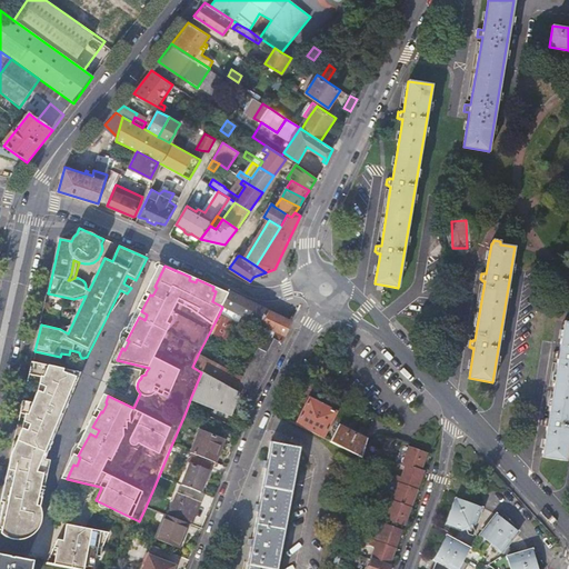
[(229,293),(213,287),(212,290),(216,291),(212,301),(222,307),(229,293)]
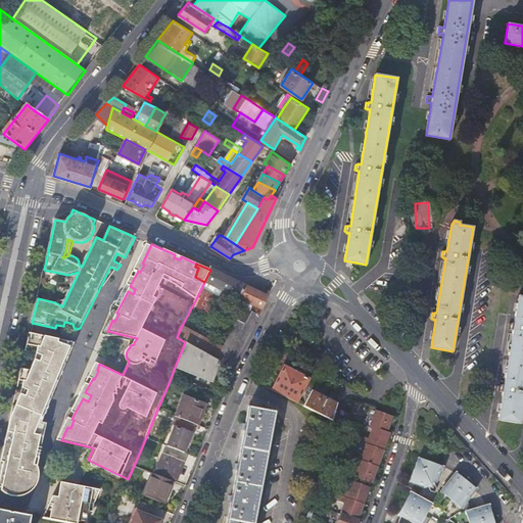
[(210,270),(204,282),(221,290),(220,292),(222,293),(220,298),(227,301),(230,297),(236,300),(237,298),(254,306),(252,312),(249,310),(247,312),(242,319),(239,321),(223,348),(182,326),(177,337),(185,342),(223,364),(231,368),(258,316),(259,316),(270,296),(211,269),(210,270)]
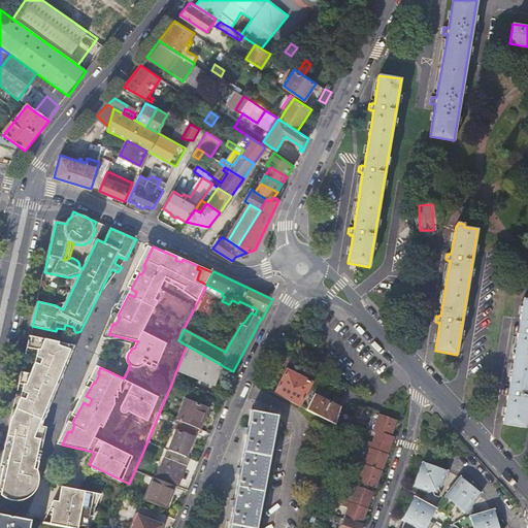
[(203,292),(184,329),(225,352),(241,324),(244,322),(250,315),(229,304),(222,301),(203,292)]
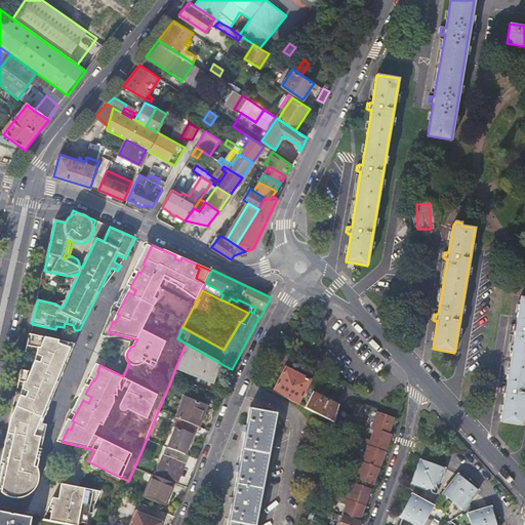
[(98,292),(91,307),(101,293),(98,292)]
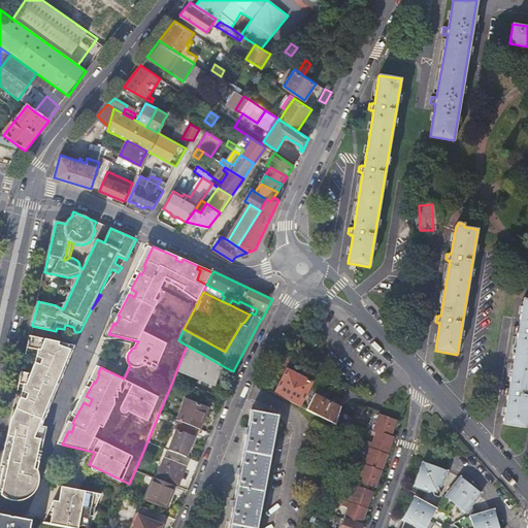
[(527,408),(527,299),(523,299),(519,327),(517,326),(516,327),(514,327),(513,332),(515,332),(516,333),(518,334),(508,389),(506,389),(506,390),(504,389),(503,394),(505,395),(505,396),(507,396),(502,424),(525,428),(527,408)]
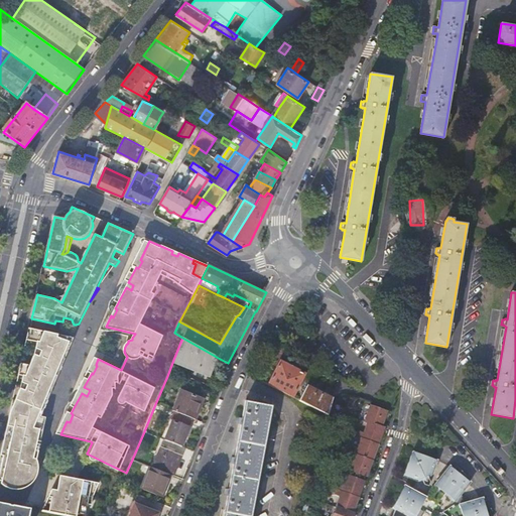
[(17,397),(0,472),(0,473),(0,481),(1,482),(23,486),(28,484),(31,471),(28,471),(29,466),(32,466),(40,429),(36,428),(38,421),(36,421),(37,416),(40,417),(61,368),(58,368),(60,363),(63,364),(69,350),(72,344),(57,337),(57,335),(29,329),(26,341),(39,343),(38,346),(30,365),(21,364),(19,375),(25,377),(24,380),(17,397)]
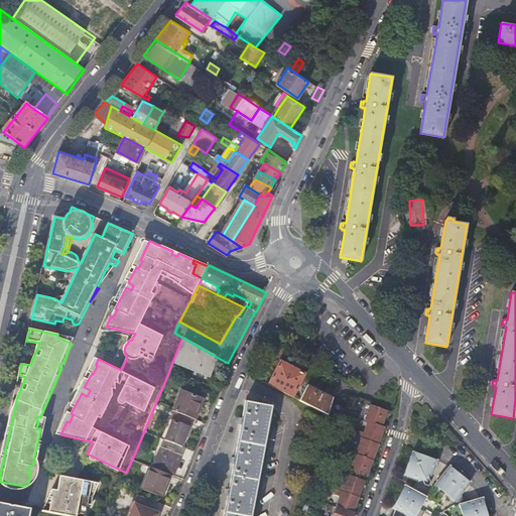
[(217,366),(220,359),(182,338),(173,360),(210,374),(214,365),(217,366)]
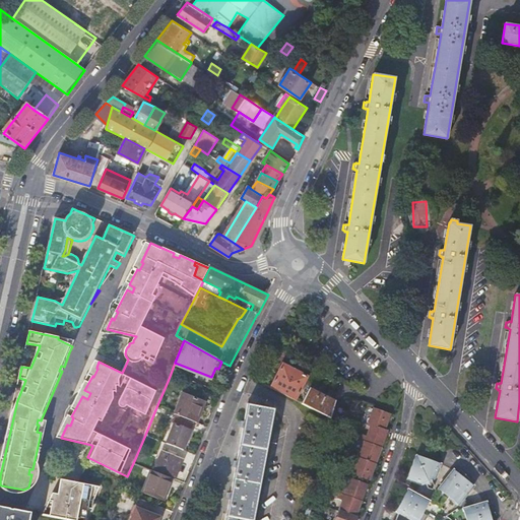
[(318,347),(311,341),(304,349),(311,355),(318,347)]
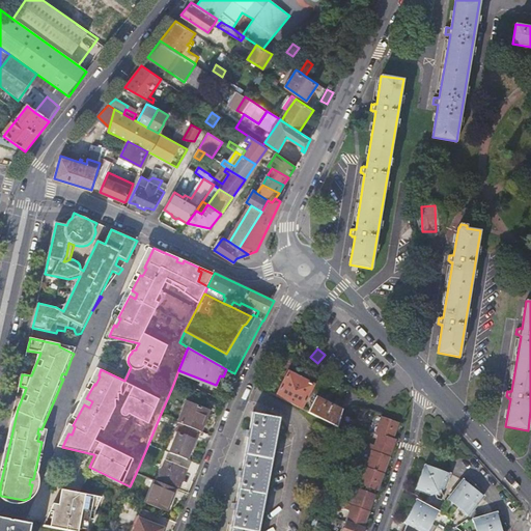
[(289,372),(277,395),(302,409),(314,385),(289,372)]
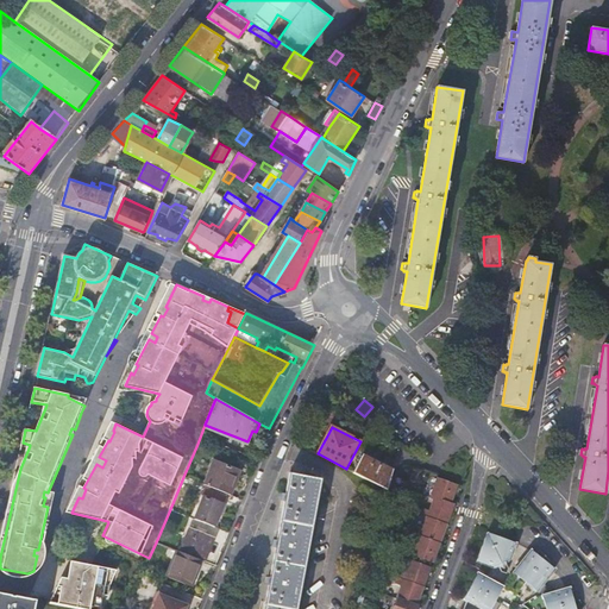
[(385,489),(387,489),(393,472),(363,456),(353,472),(385,489)]
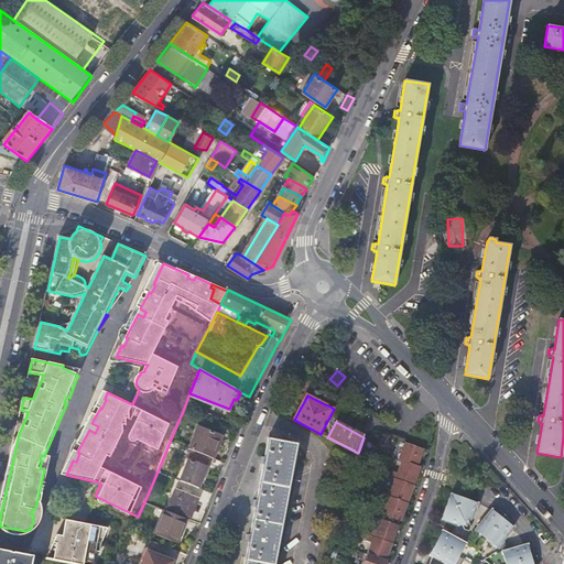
[(91,423),(89,430),(95,433),(98,426),(91,423)]
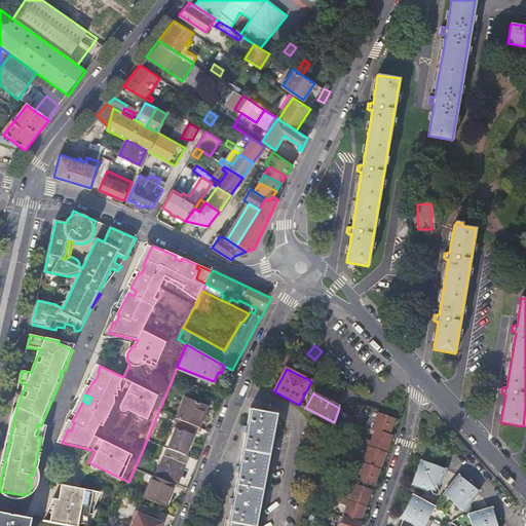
[(179,419),(201,428),(210,407),(187,399),(179,419)]
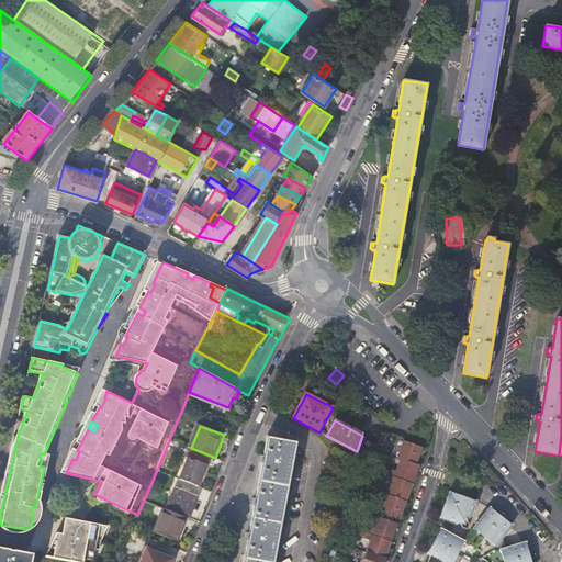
[(272,561),(295,441),(268,437),(244,561),(272,561)]
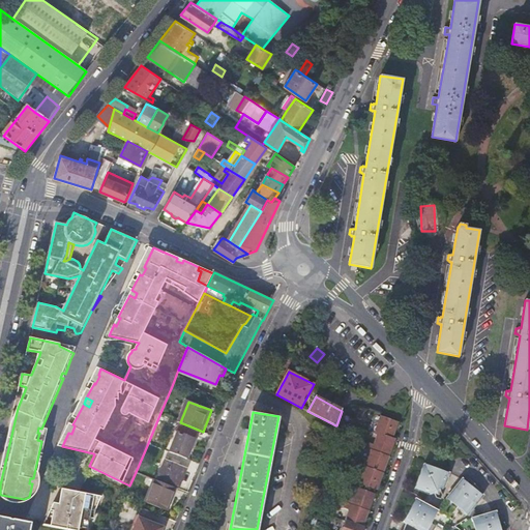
[(392,439),(395,429),(393,429),(395,421),(383,417),(381,423),(379,422),(375,434),(378,435),(378,434),(392,439)]
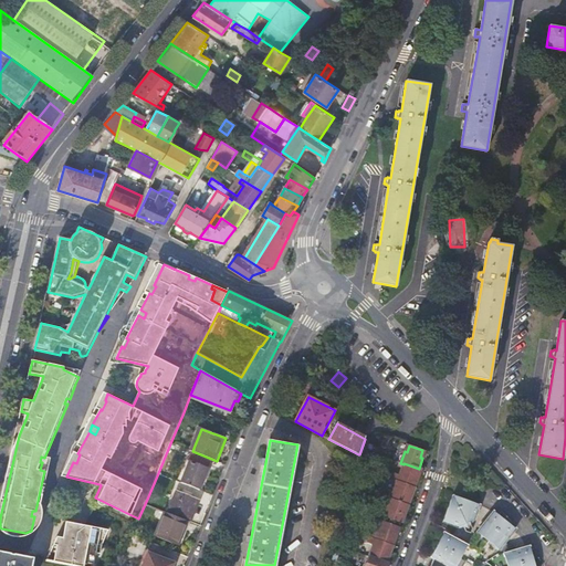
[(181,483),(199,490),(208,469),(190,462),(181,483)]
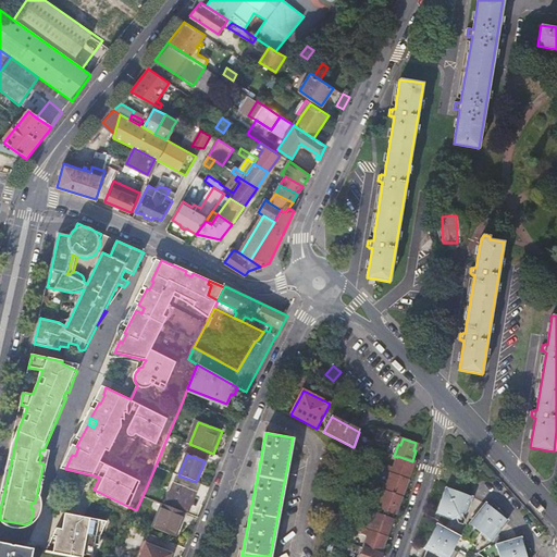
[(392,472),(409,479),(413,468),(410,467),(412,461),(397,456),(397,457),(393,469),(387,467),(385,472),(391,474),(392,472)]
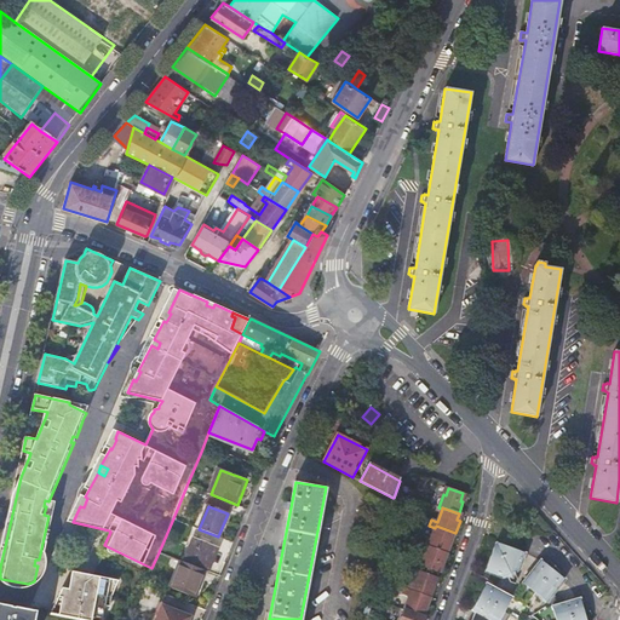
[(429,546),(449,552),(453,541),(449,540),(452,534),(455,535),(455,533),(436,526),(435,528),(430,540),(424,538),(422,545),(428,547),(429,546)]
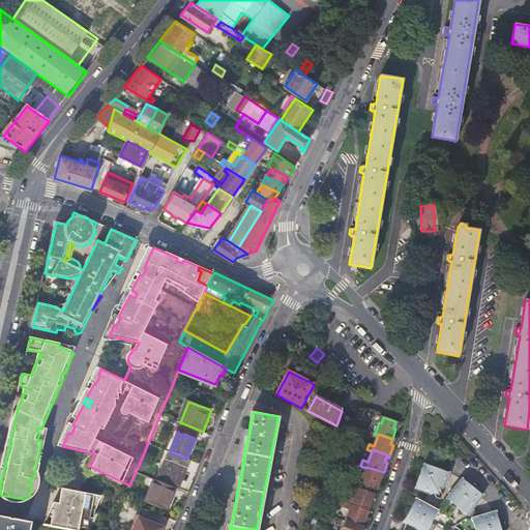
[(372,451),(366,449),(362,460),(367,462),(372,451)]
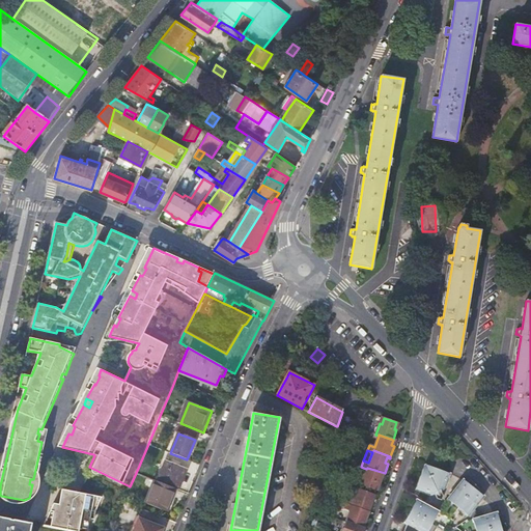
[(176,488),(177,490),(186,469),(166,460),(158,481),(176,488)]
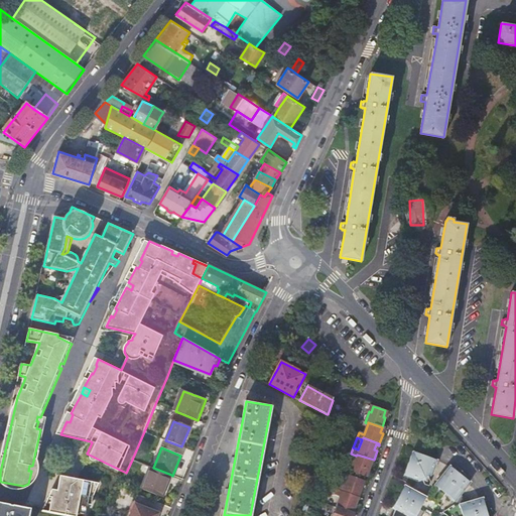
[(437,460),(413,450),(404,476),(417,480),(433,473),(437,460)]
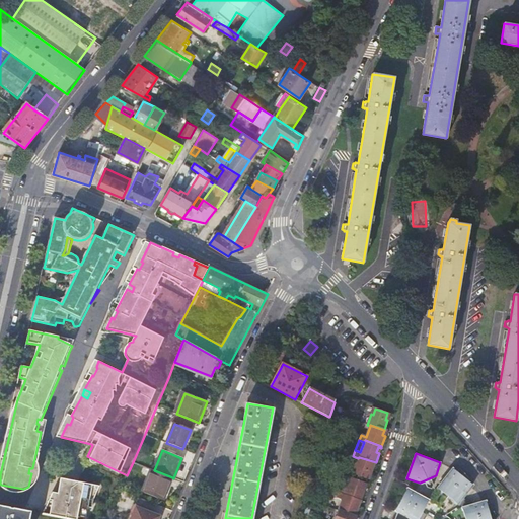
[(372,473),(376,462),(359,457),(358,458),(355,467),(358,468),(356,474),(368,478),(370,472),(372,473)]
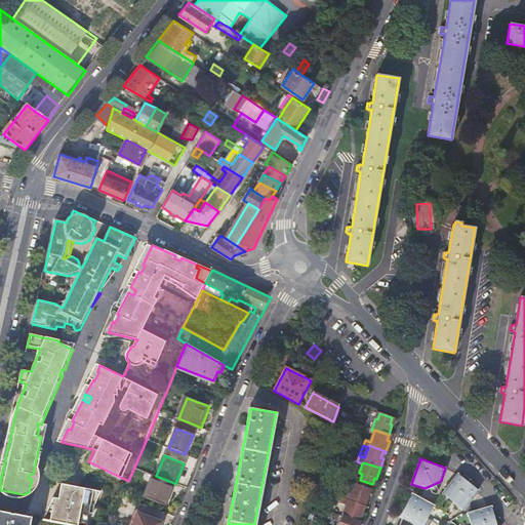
[(458,473),(443,492),(463,510),(479,489),(458,473)]
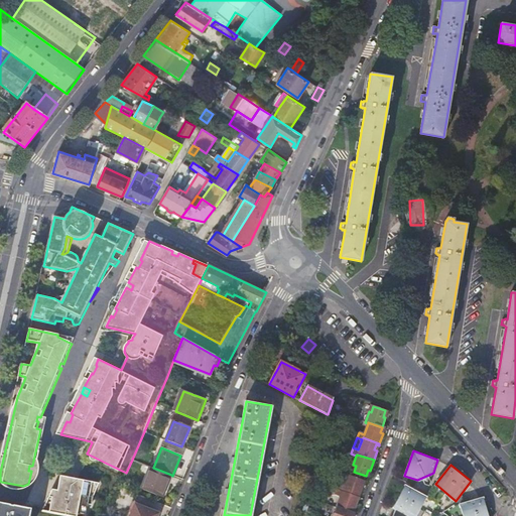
[(153,468),(151,467),(142,489),(163,497),(167,488),(166,487),(171,475),(153,468)]
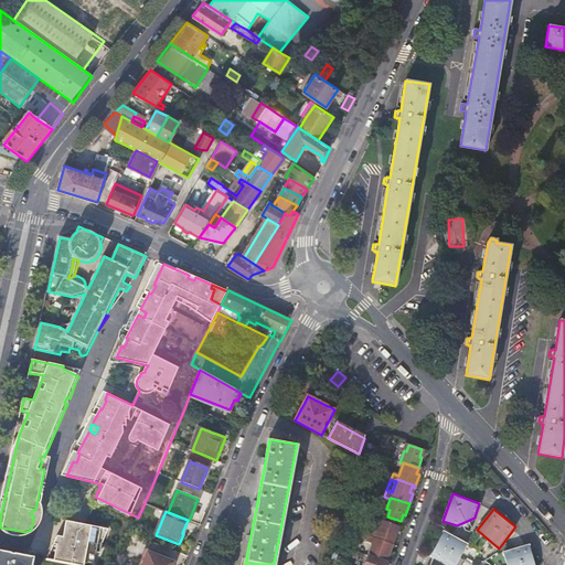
[(50,560),(77,564),(94,564),(97,552),(98,544),(103,545),(109,529),(66,521),(63,536),(57,535),(54,544),(57,545),(50,560)]
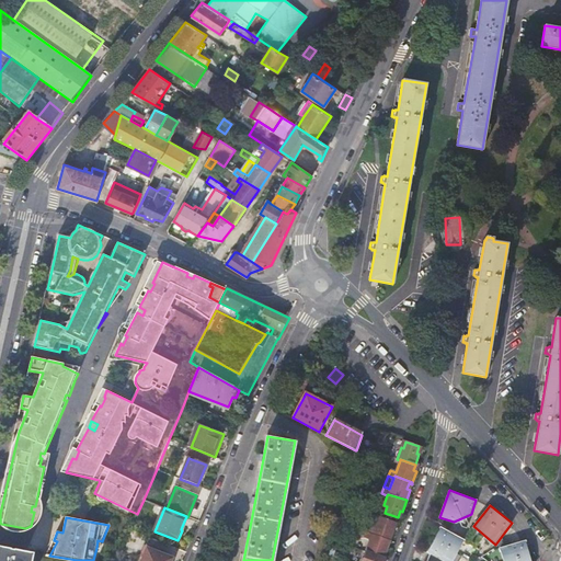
[(367,531),(390,540),(395,529),(392,528),(395,523),(379,517),(375,529),(368,527),(367,531)]
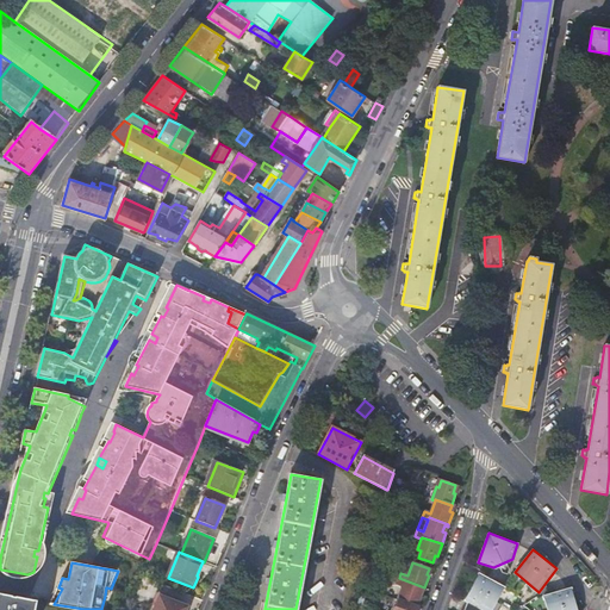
[(464,609),(491,609),(504,586),(479,573),(465,601),(467,602),(464,609)]
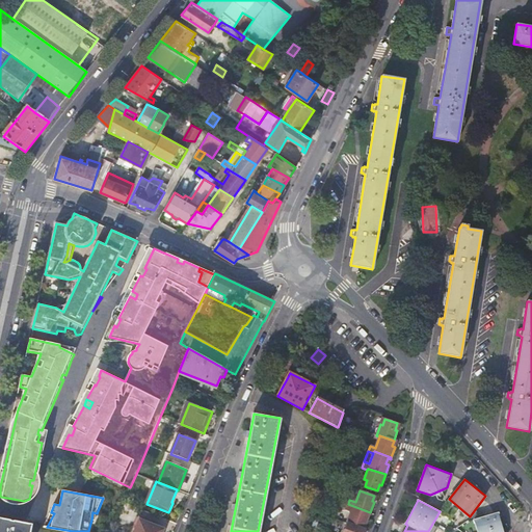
[(366,525),(370,512),(348,504),(346,510),(351,512),(347,523),(362,528),(364,524),(366,525)]
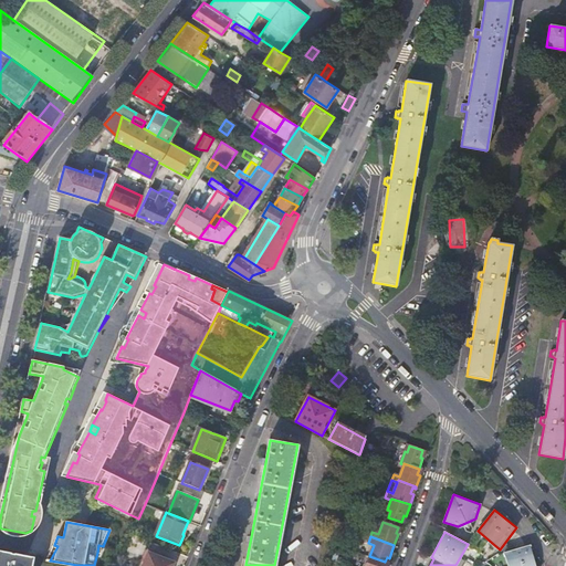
[(46,561),(50,561),(58,546),(54,545),(46,561)]
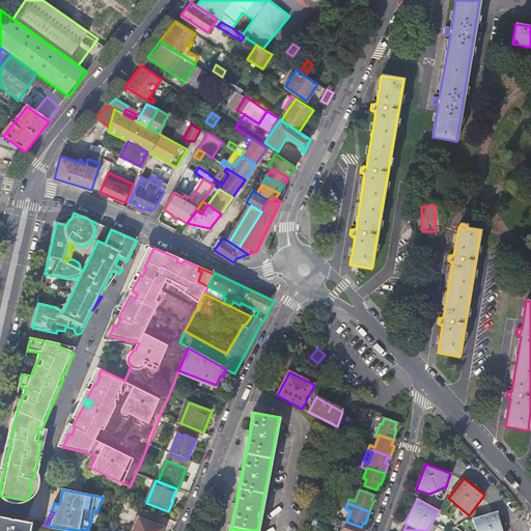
[(502,530),(497,511),(473,519),(476,530),(502,530)]
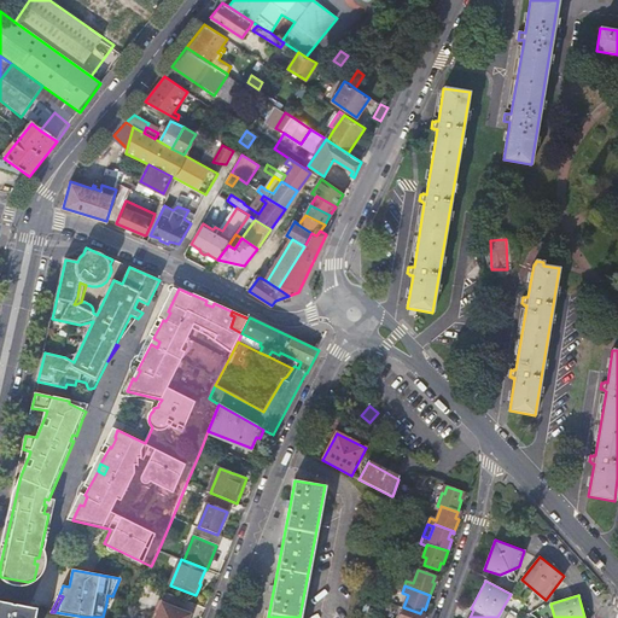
[(34,617),(36,610),(0,601),(0,617),(34,617)]
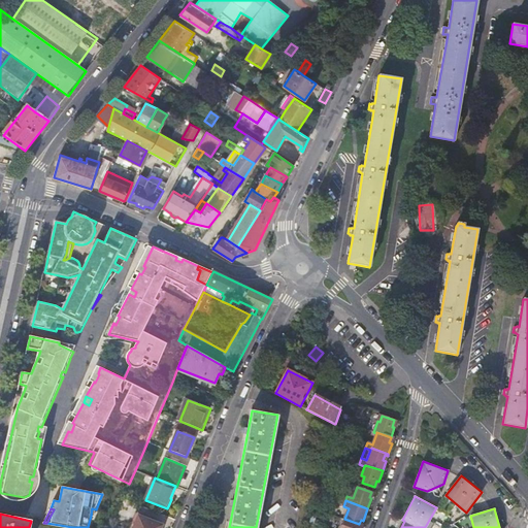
[(133,527),(161,527),(163,525),(139,516),(133,527)]
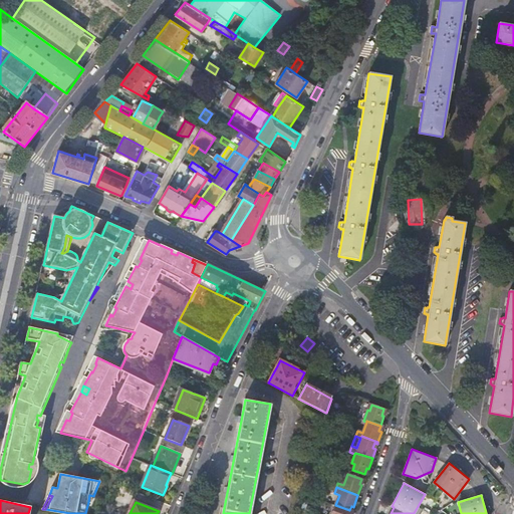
[(352,513),(353,512),(352,511),(349,510),(335,505),(331,513),(352,513)]
